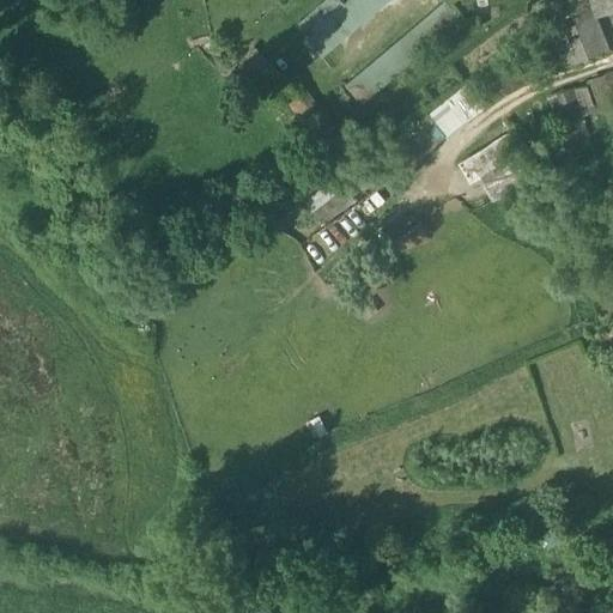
[(340,40),(350,31),(323,0),(314,8),(340,40)]
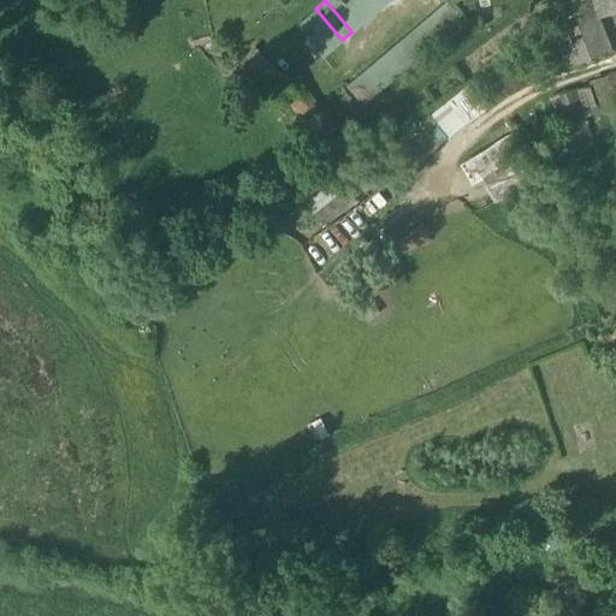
[(344,3),(345,3),(343,0),(325,0),(351,31),(361,23),(344,3)]
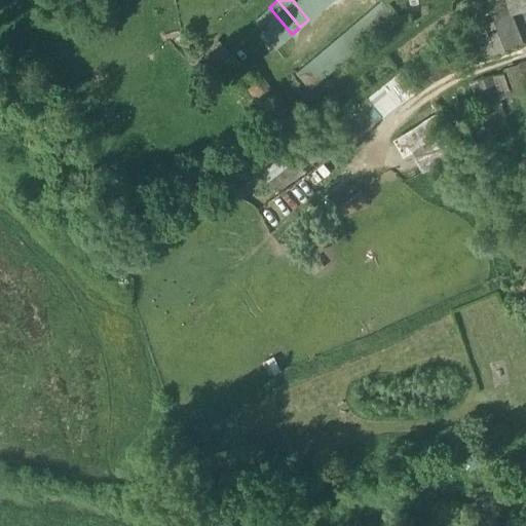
[(308,20),(316,12),(305,0),(296,0),(295,2),(294,2),(308,20)]
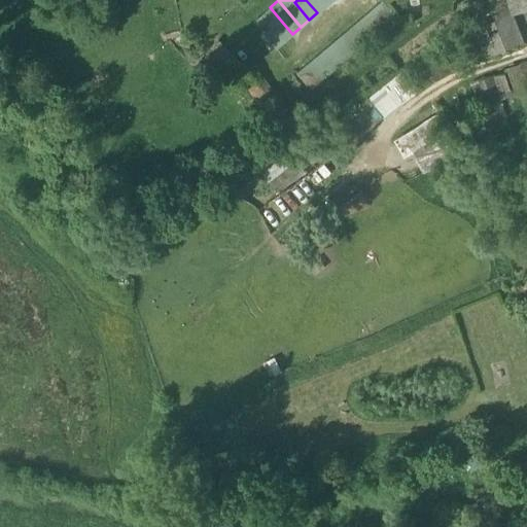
[(306,0),(317,12),(325,6),(320,0),(306,0)]
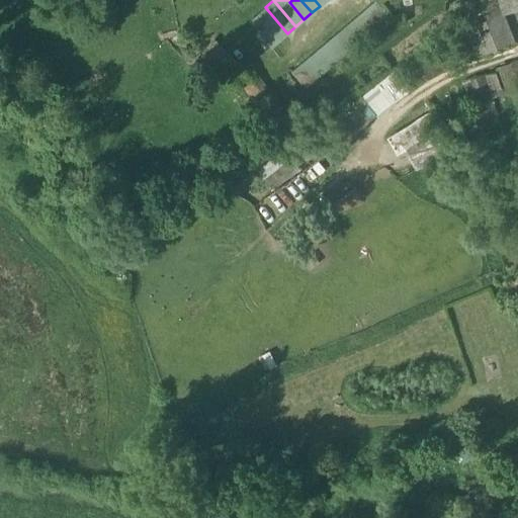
[(380,23),(389,16),(375,0),(366,7),(380,23)]
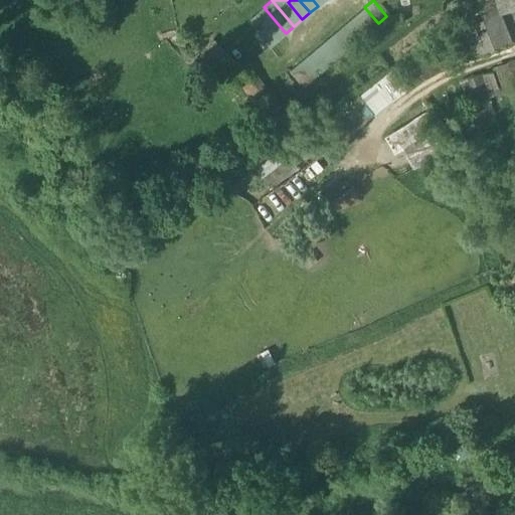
[(278,39),(286,33),(264,7),(255,13),(278,39)]
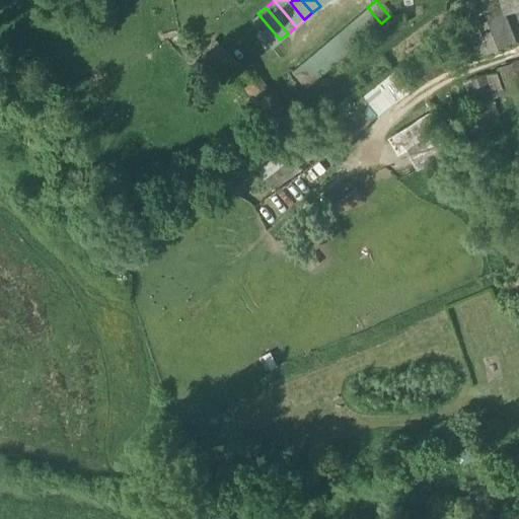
[(373,30),(381,23),(367,7),(359,14),(373,30)]
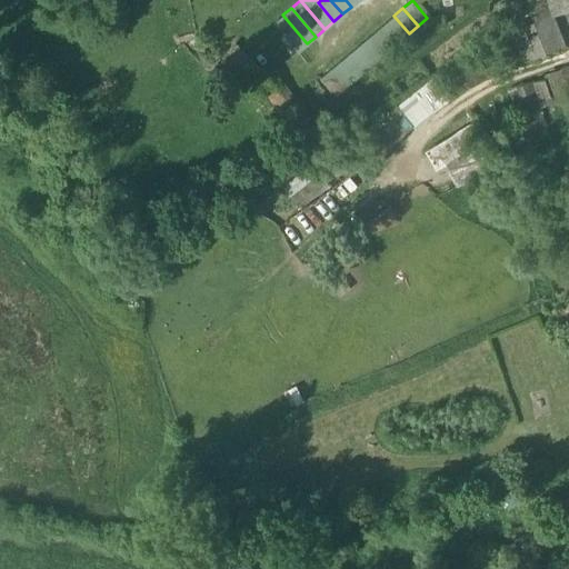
[(298,51),(307,43),(282,15),(273,22),(298,51)]
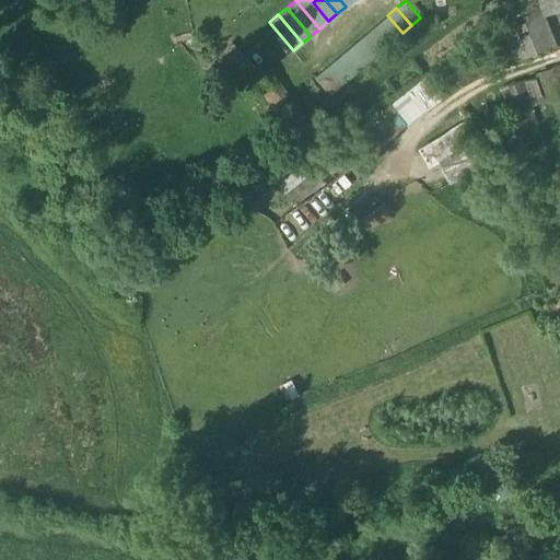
[(393,41),(403,33),(387,15),(378,23),(393,41)]
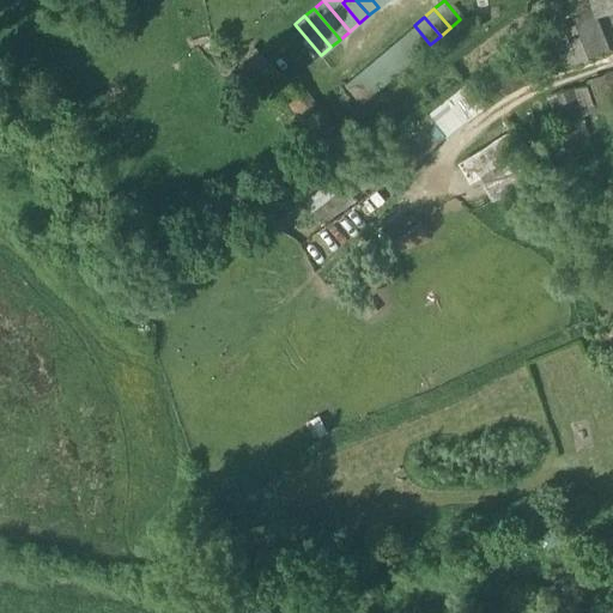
[(420,53),(430,44),(414,25),(405,34),(420,53)]
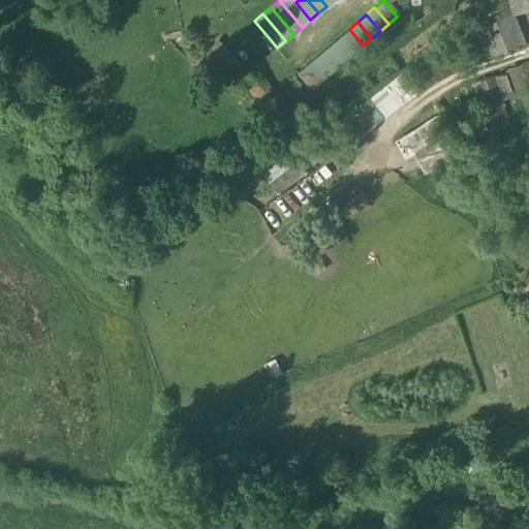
[(354,53),(363,45),(349,29),(340,36),(354,53)]
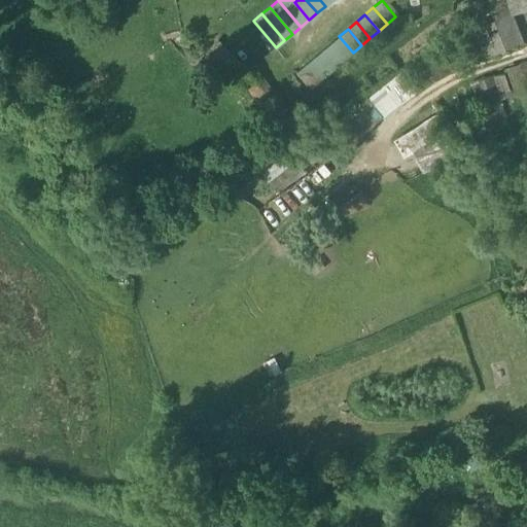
[(345,60),(353,53),(339,36),(330,43),(345,60)]
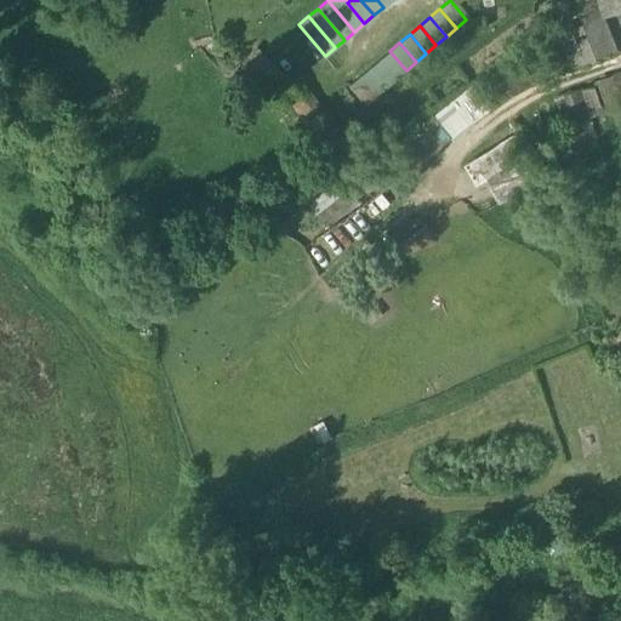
[(322,143),(341,126),(302,77),(281,72),(258,47),(228,74),(251,100),(267,86),(279,102),(284,98),(322,143)]
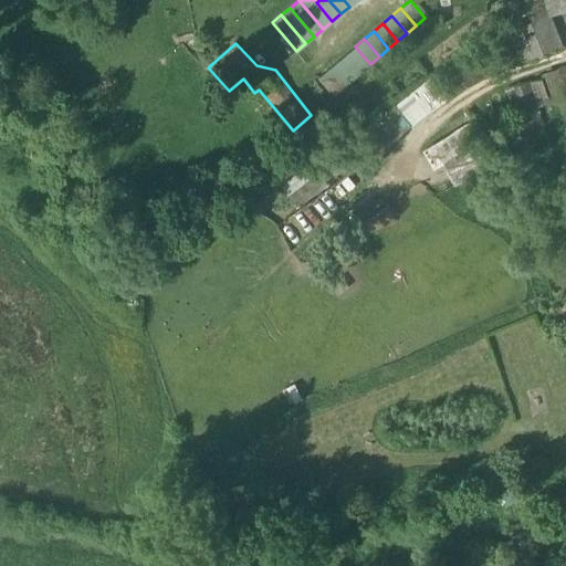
[(360,72),(370,64),(355,46),(346,54),(360,72)]
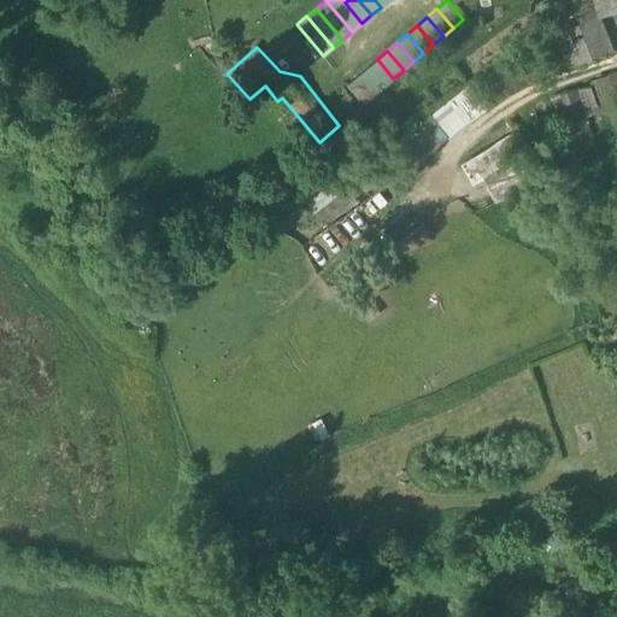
[(383,87),(393,78),(377,59),(368,68),(383,87)]
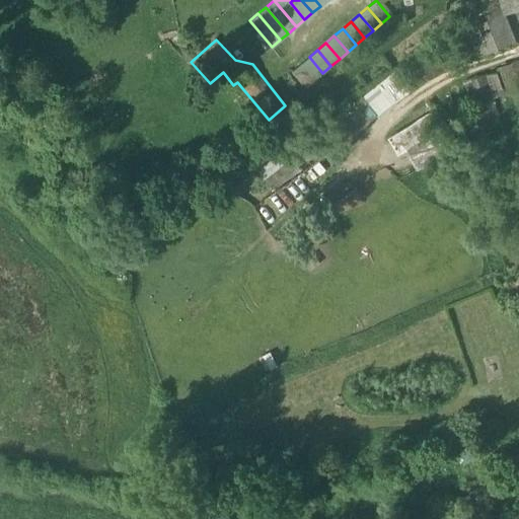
[(314,80),(322,73),(309,57),(300,64),(314,80)]
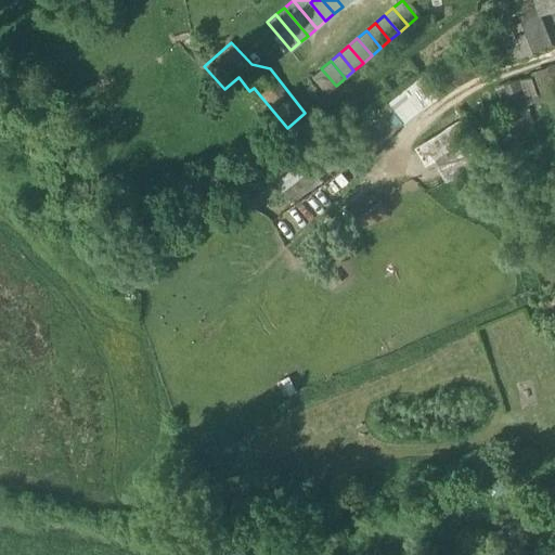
[(554,63),(531,71),(533,75),(521,79),(530,103),(540,100),(539,95),(554,89),(554,63)]
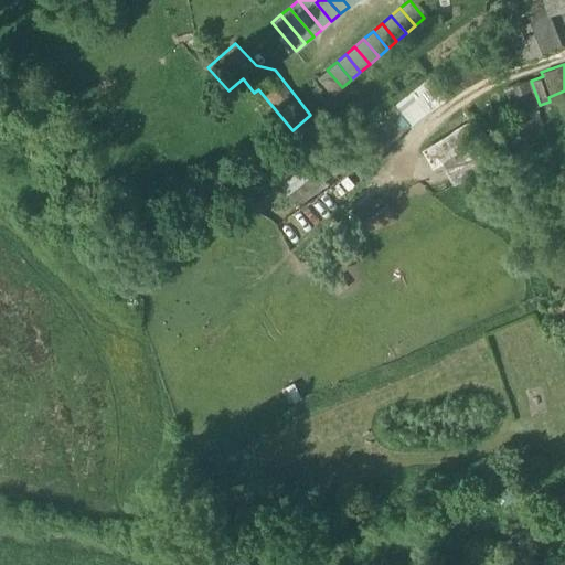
[(333,95),(342,87),(327,70),(318,77),(333,95)]
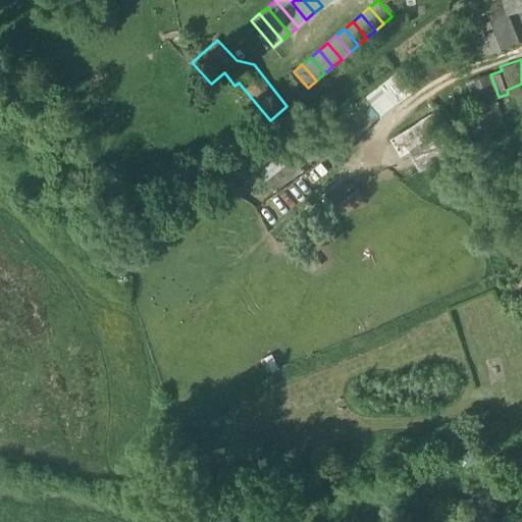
[(378,113),(412,91),(400,71),(366,95),(378,113)]
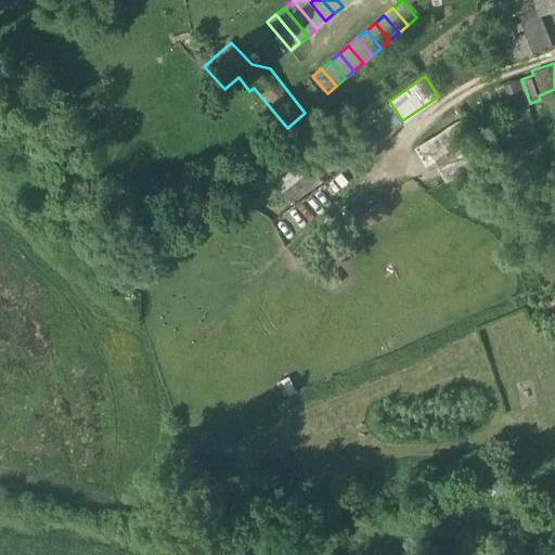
[(521,79),(498,88),(511,128),(534,120),(521,79)]
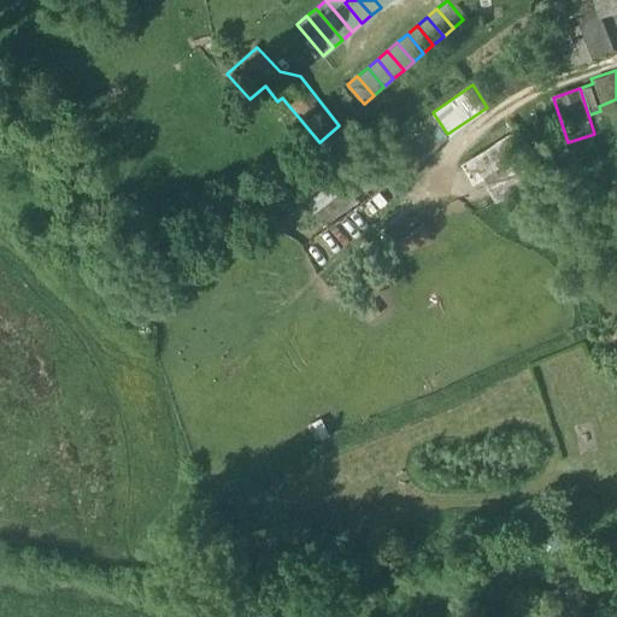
[(405,172),(447,135),(430,112),(411,129),(409,127),(389,144),(388,142),(382,147),(392,158),(405,172)]
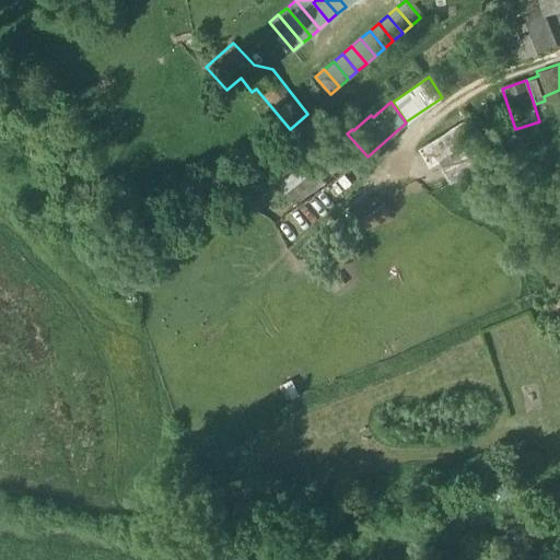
[(483,166),(470,143),(436,161),(450,185),(483,166)]
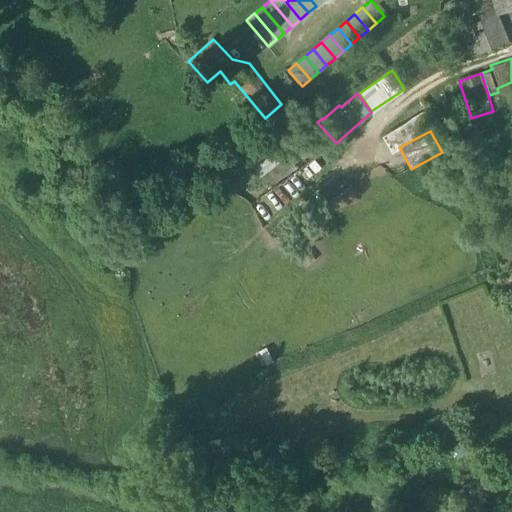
[(269,187),(283,176),(275,165),(260,176),(269,187)]
